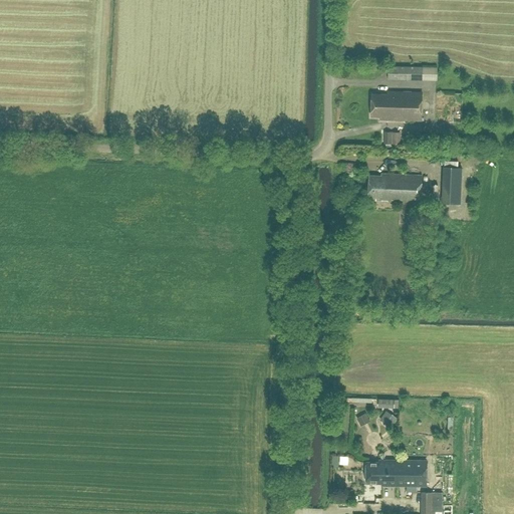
[(422,80),(423,66),(388,65),(388,79),(422,80)]
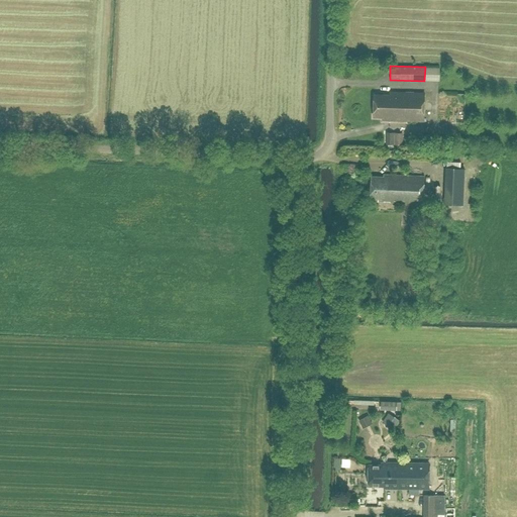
[(390,93),(390,94),(375,94),(375,117),(384,117),(384,121),(423,121),(424,93),(390,93)]
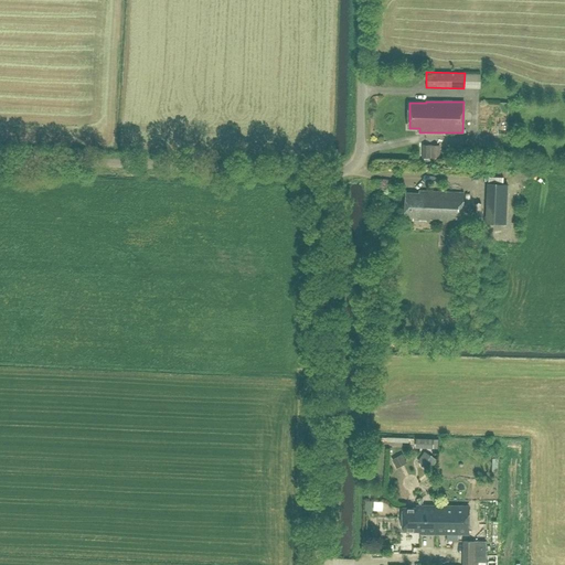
[(423,157),(432,157),(432,145),(423,145),(423,157)]
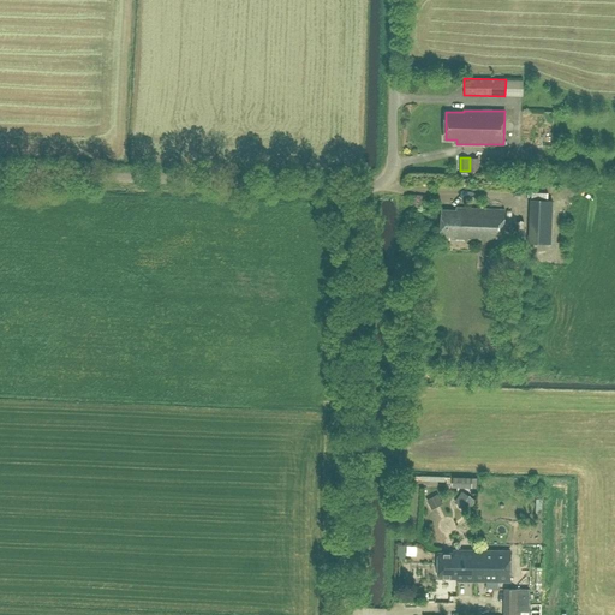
[(529,243),(551,244),(553,201),(530,199),(529,243)]
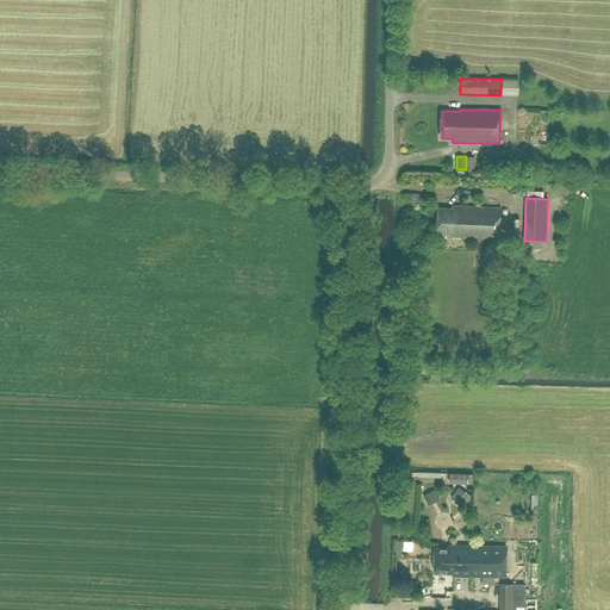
[(446,235),(446,238),(498,240),(499,209),(453,205),(453,209),(437,207),(436,235),(446,235)]
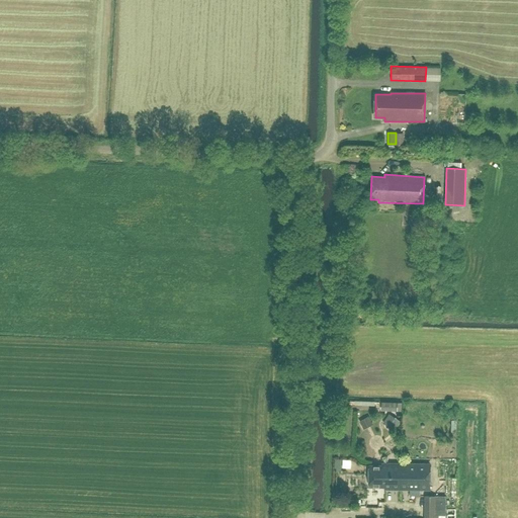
[(381,402),(380,411),(398,412),(398,403),(381,402)]
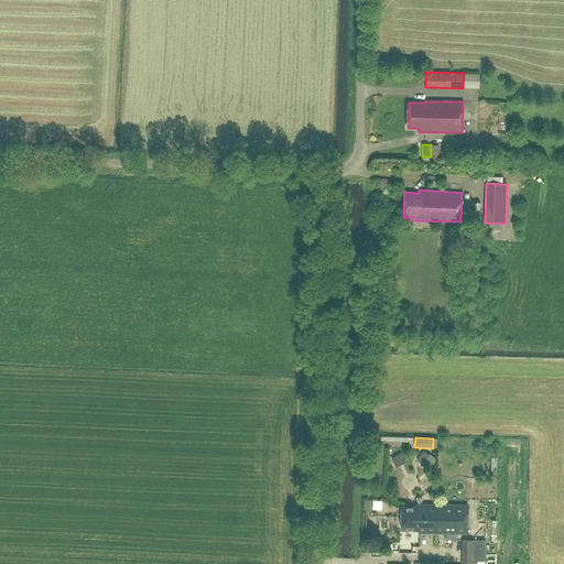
[(399,465),(408,461),(404,452),(396,456),(399,465)]
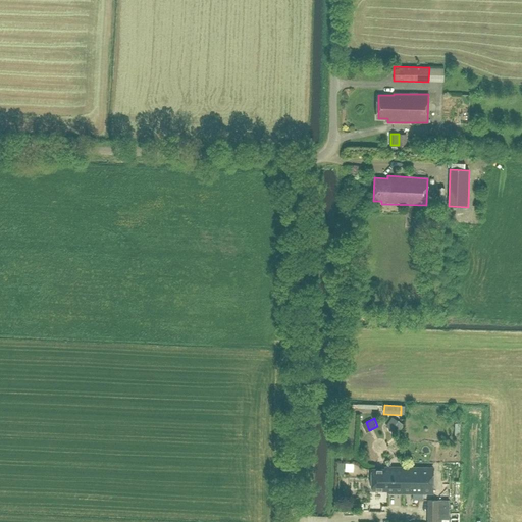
[(433,470),(384,468),(384,470),(372,470),(372,490),(388,491),(387,493),(404,493),(404,490),(411,491),(411,494),(433,494),(433,470)]
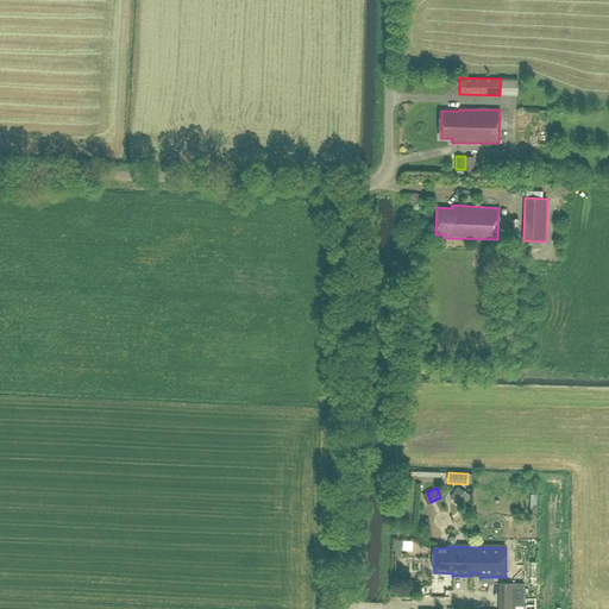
[(522,608),(523,584),(500,583),(498,608),(522,608)]
